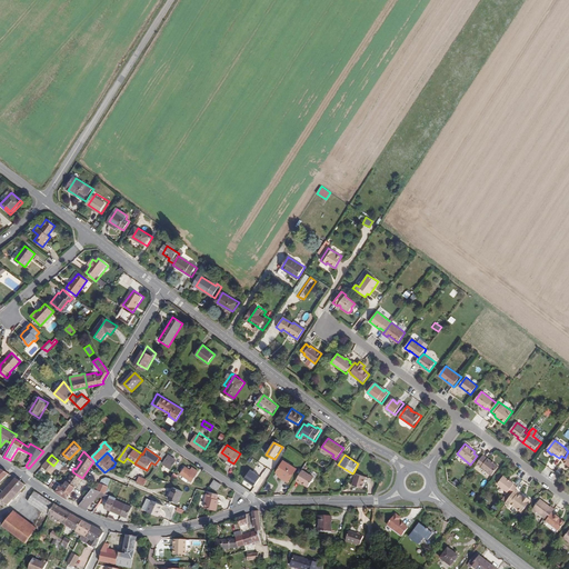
[(171,469),(177,460),(169,456),(163,463),(171,469)]
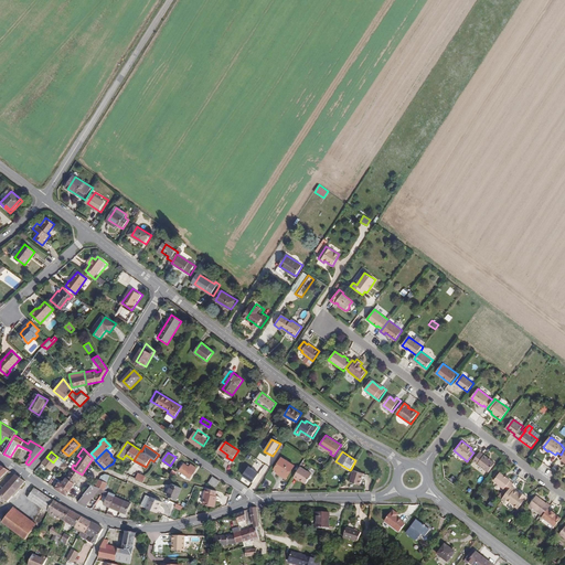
[(488,472),(494,462),(480,452),(473,461),(488,472)]
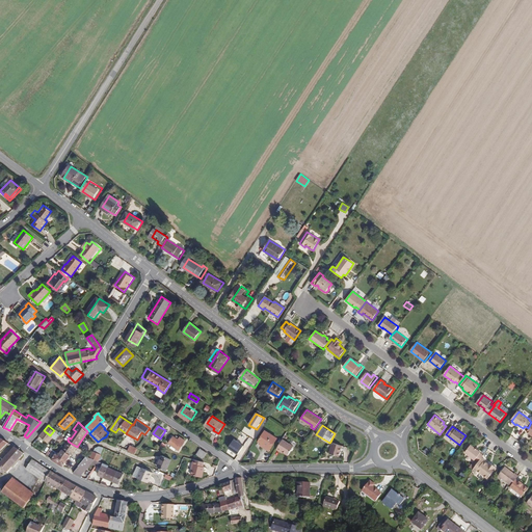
[(52,439),(44,430),(38,435),(48,443),(52,439)]
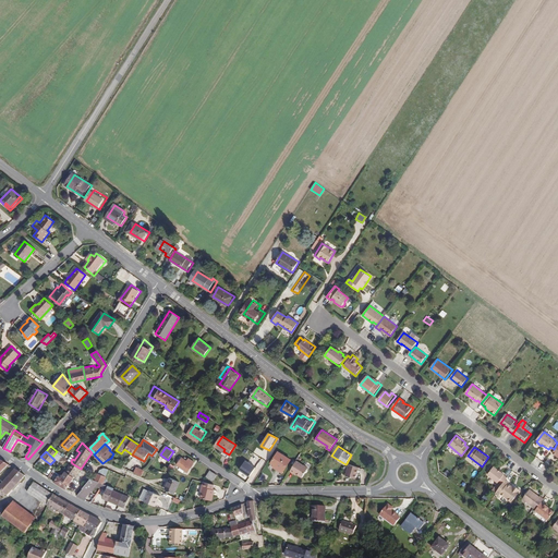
[(280,476),(289,461),(277,455),(268,469),(280,476)]
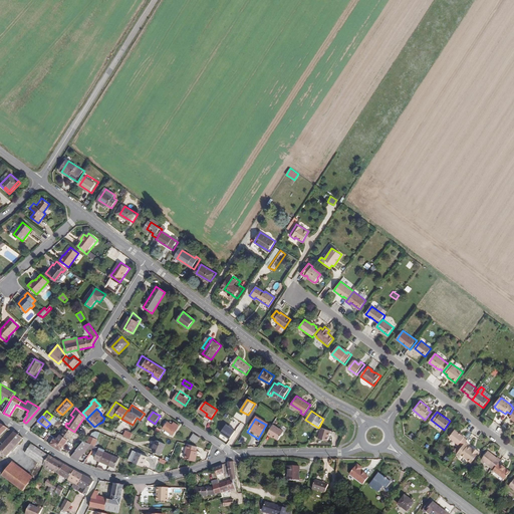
[(173,436),(178,429),(177,429),(179,426),(174,423),(172,426),(167,423),(163,430),(173,436)]
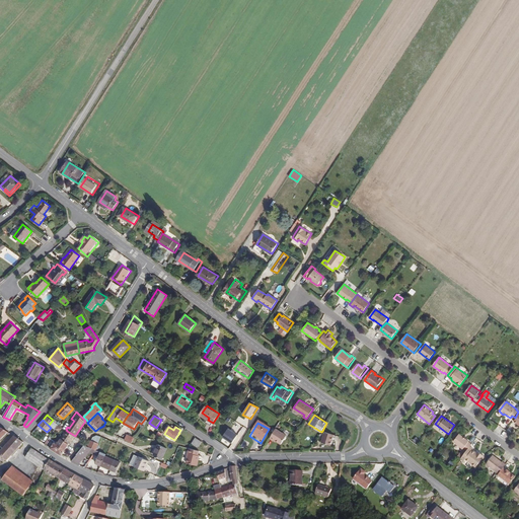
[(237,434),(227,427),(221,436),(231,443),(237,434)]
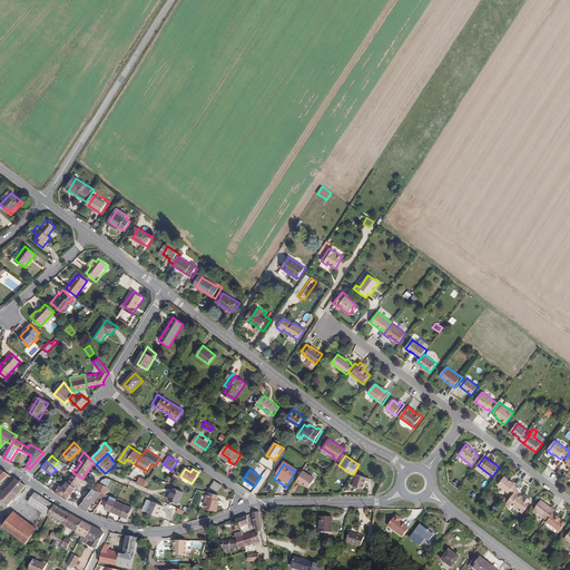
[(0,483),(9,475),(10,478),(11,475),(6,472),(3,470),(0,472),(0,483)]
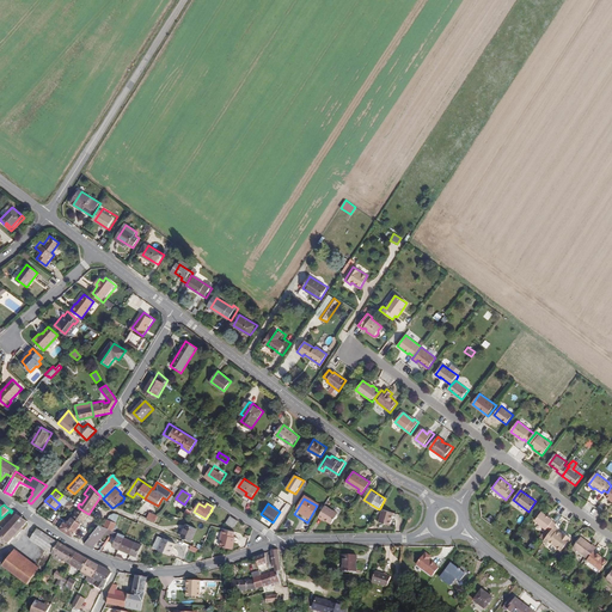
[(331,524),(338,513),(326,505),(318,518),(323,520),(323,519),(331,524)]
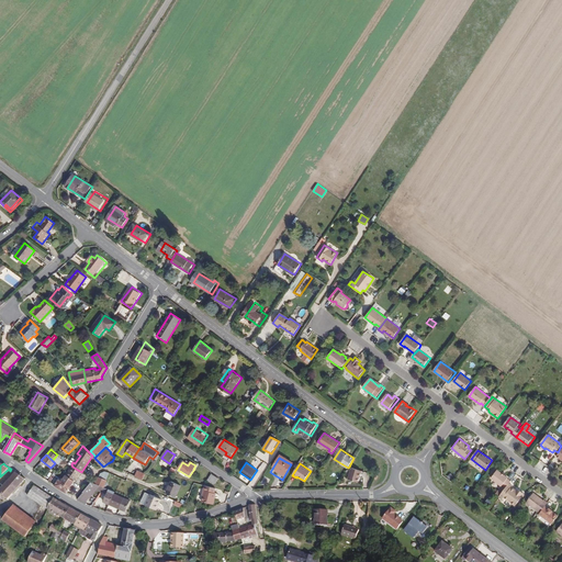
[(68,493),(81,472),(72,467),(63,480),(60,479),(55,485),(68,493)]
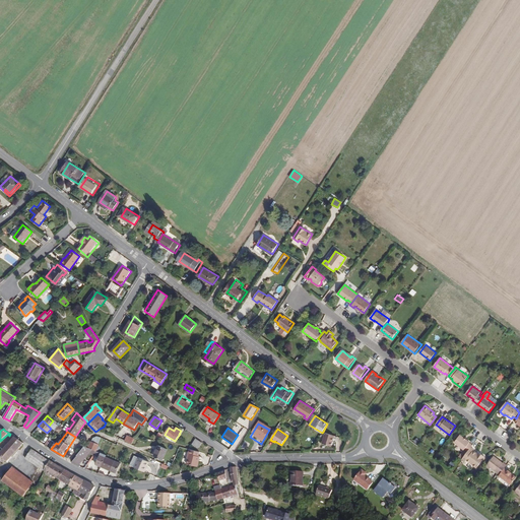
[(332,445),(335,435),(326,433),(323,443),(332,445)]
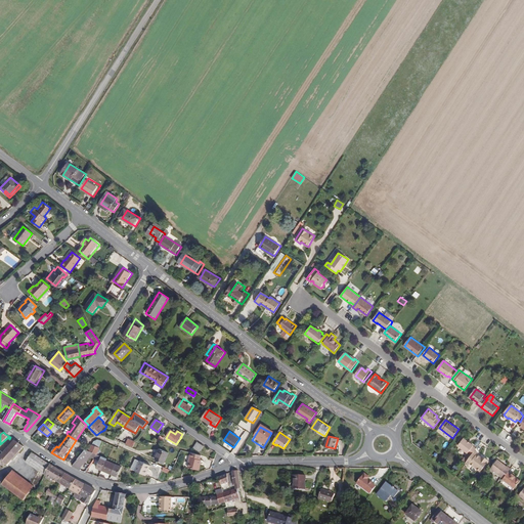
[(474,444),(464,437),(457,445),(468,453),(468,452),(472,454),(475,450),(476,448),(473,446),(474,444)]
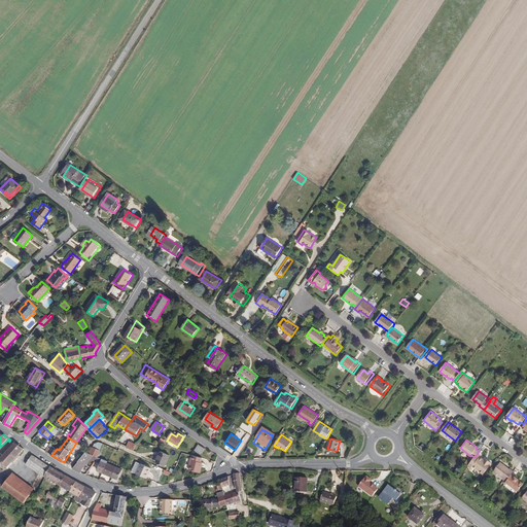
[(101,450),(104,444),(99,442),(95,444),(94,447),(101,450)]
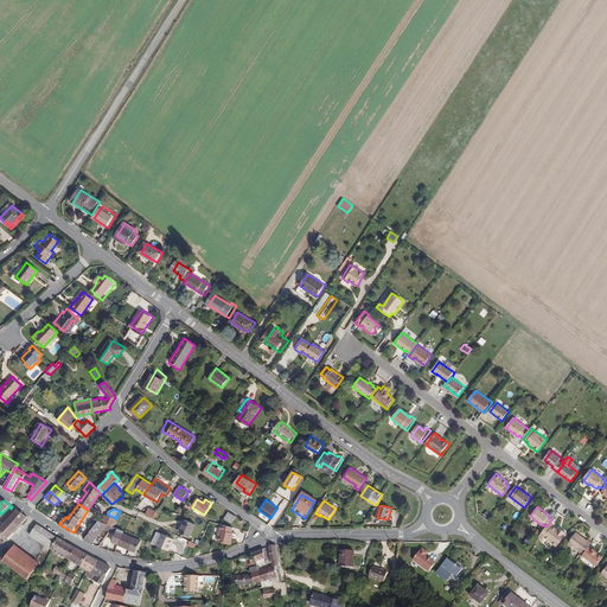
[(154,518),(158,512),(149,509),(146,515),(154,518)]
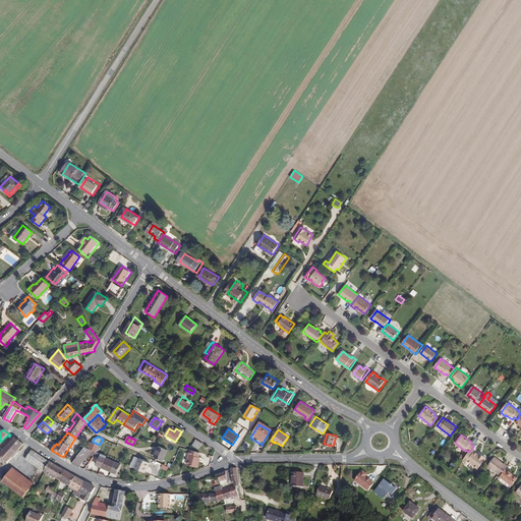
[(7,462),(24,444),(15,438),(0,454),(1,456),(1,457),(7,462)]
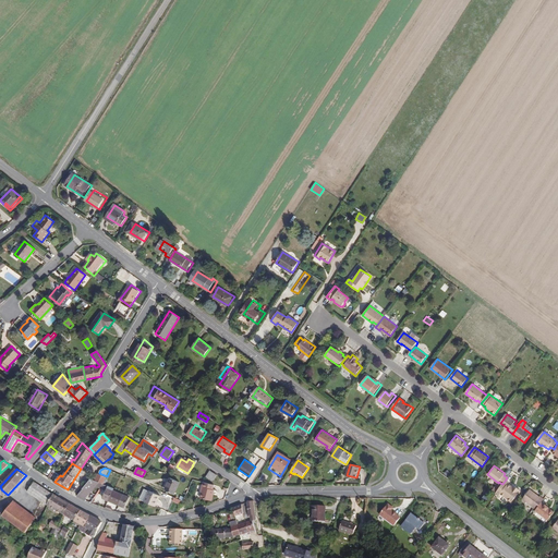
[(213,481),(217,475),(210,470),(206,476),(213,481)]
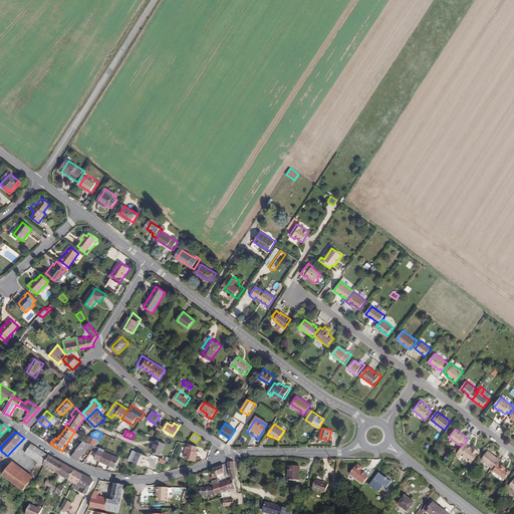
[(98,439),(91,436),(88,443),(95,446),(98,439)]
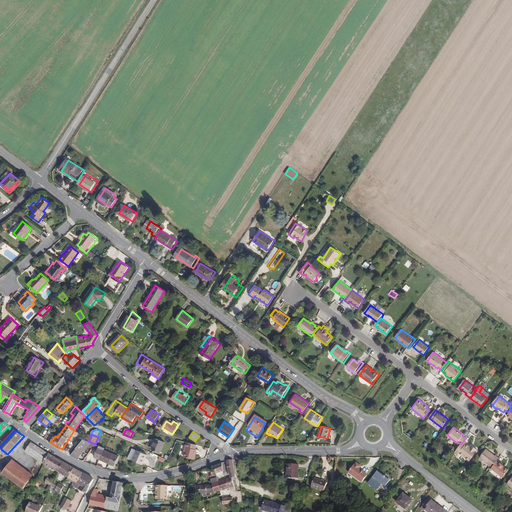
[(160,453),(165,442),(157,438),(152,449),(160,453)]
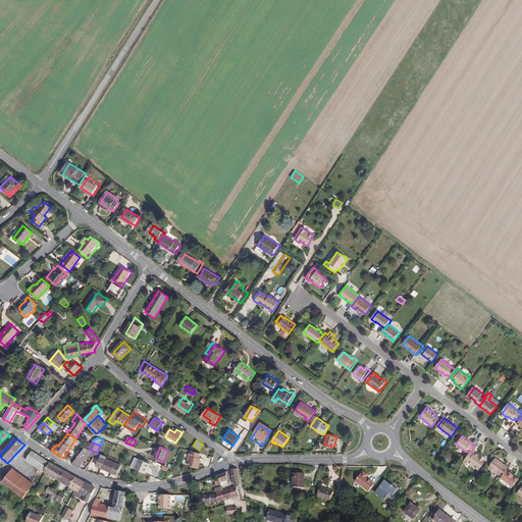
[(80,467),(91,454),(96,456),(97,453),(90,450),(86,448),(72,463),(80,467)]
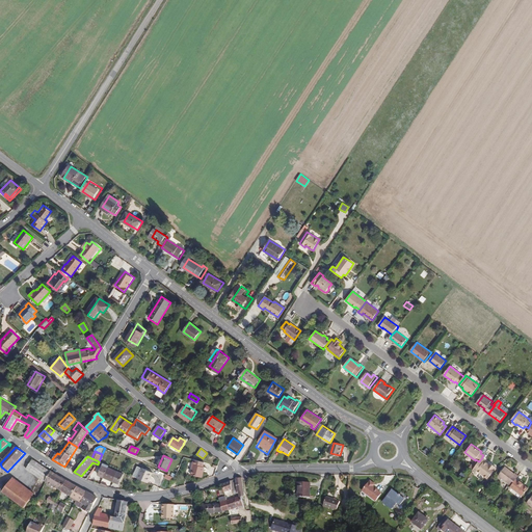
[(497,467),(489,461),(488,463),(484,460),(485,459),(482,457),(479,461),(473,470),(476,472),(477,471),(487,478),(497,467)]
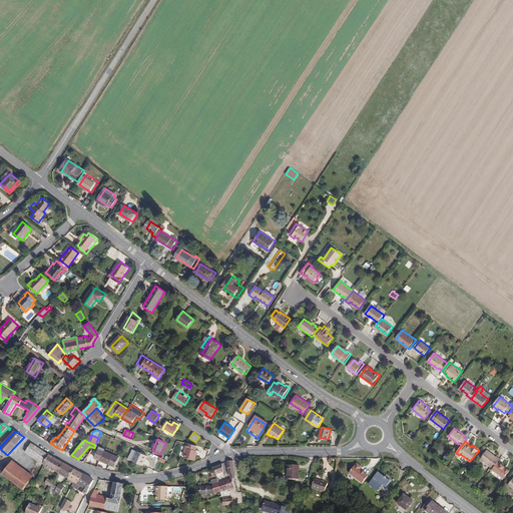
[(48,453),(39,447),(32,442),(29,448),(26,452),(44,464),(50,455),(48,453)]
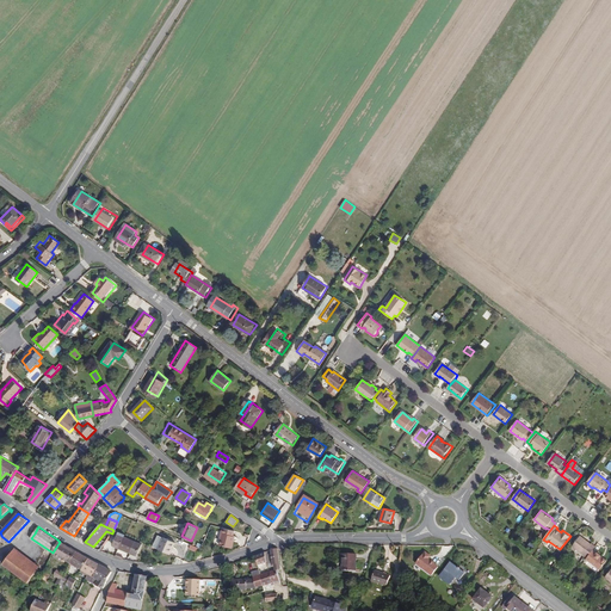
[(232,548),(235,536),(234,536),(235,530),(223,528),(222,532),(223,534),(221,544),(232,548)]
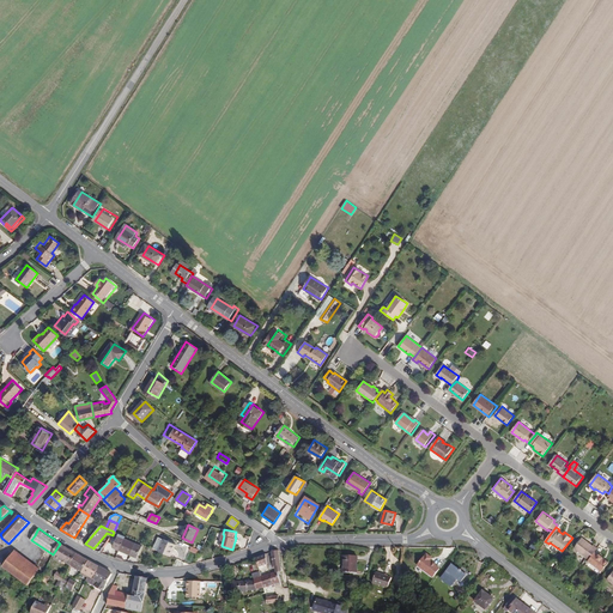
[(121,550),(126,539),(127,536),(120,534),(114,532),(113,535),(119,536),(114,546),(121,550)]
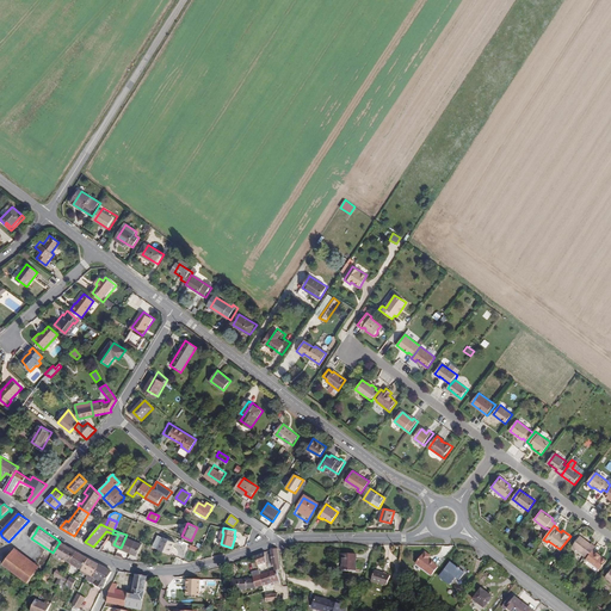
[(593,549),(596,545),(592,542),(591,543),(580,535),(573,545),(587,556),(593,549)]
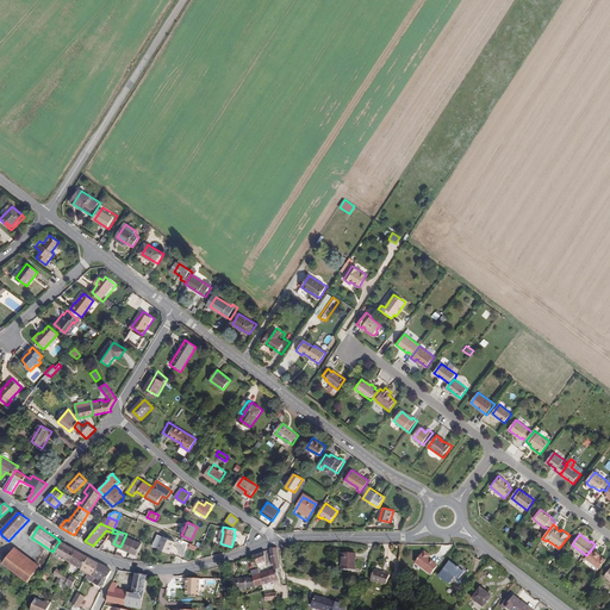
[(131,546),(134,540),(125,536),(120,547),(131,552),(134,547),(131,546)]
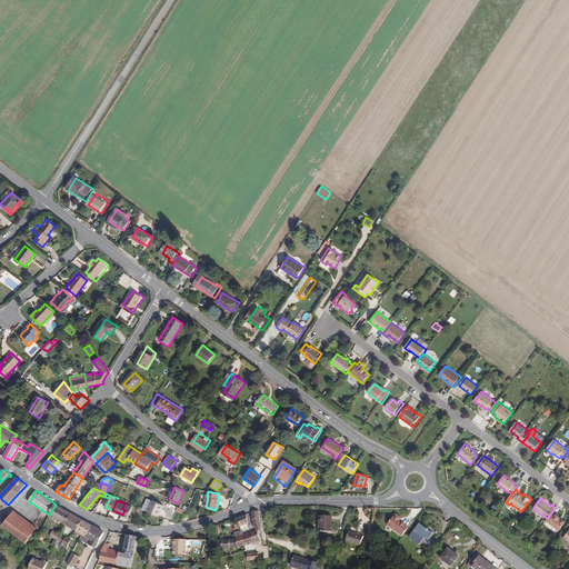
[(159,517),(165,505),(152,500),(148,511),(159,517)]
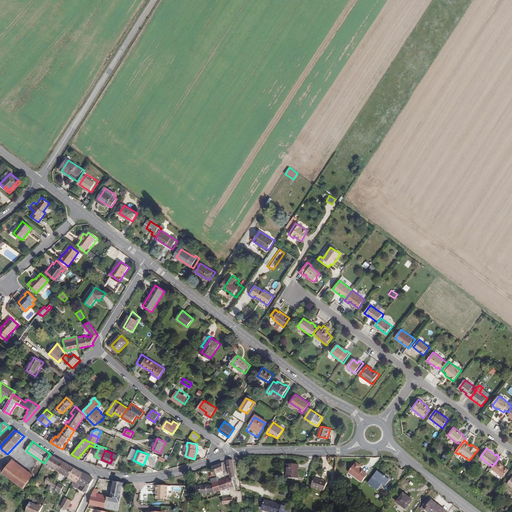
[(59,472),(65,462),(50,454),(44,463),(59,472)]
